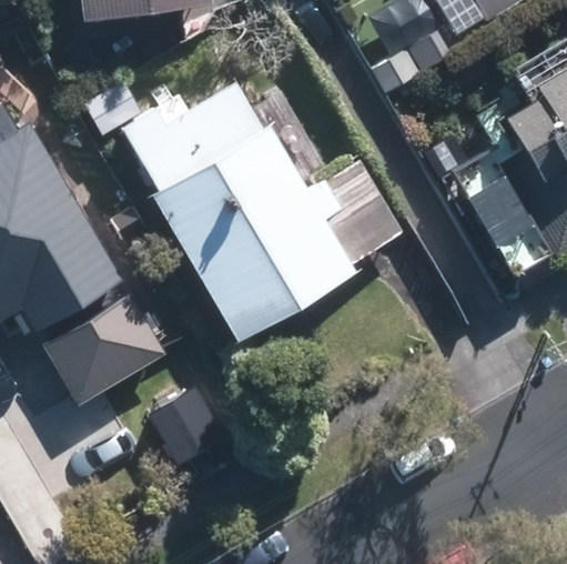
[(214,1),(214,0),(78,0),(81,17),(214,1)]
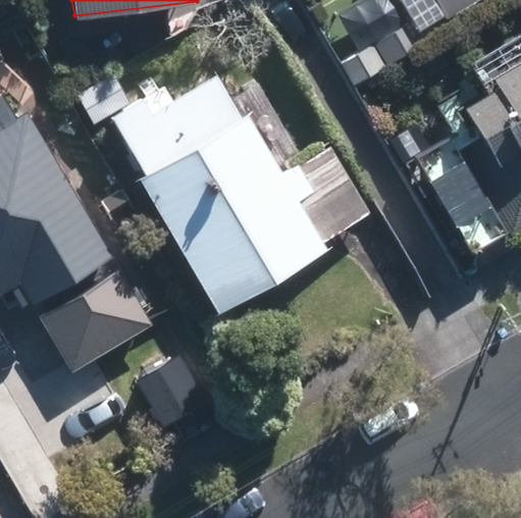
[(520,0),(501,0),(507,11),(520,1),(520,0)]
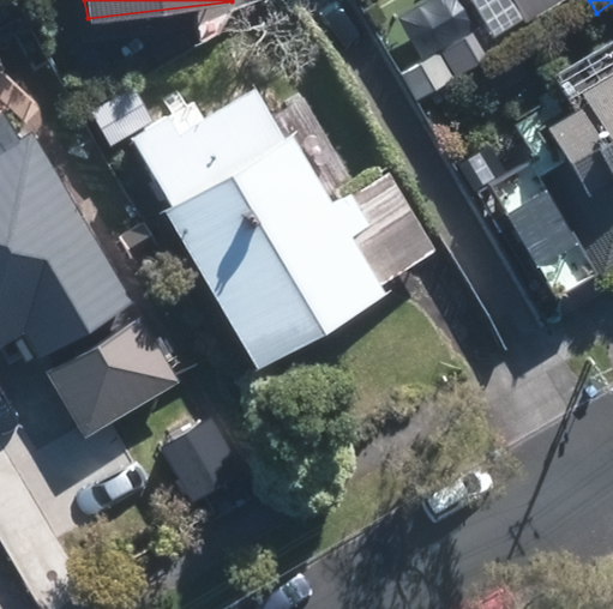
[(612,54),(568,82),(580,103),(587,98),(593,107),(571,121),(544,76),(516,91),(544,138),(481,174),(499,205),(490,212),(529,279),(581,249),(602,283),(612,276),(612,54)]
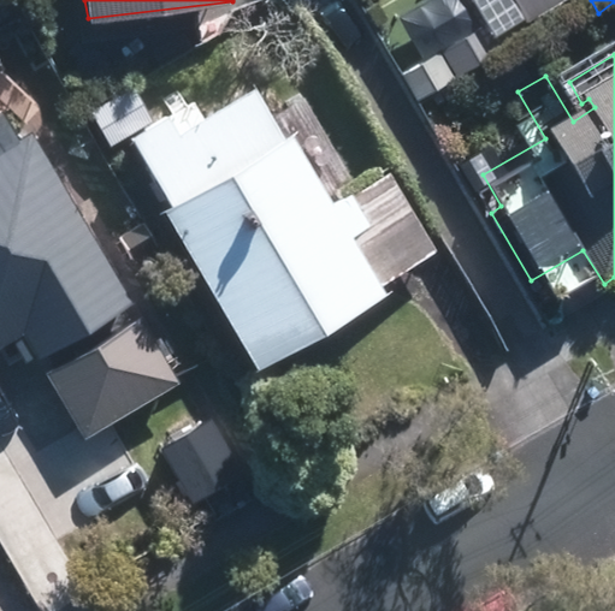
[(100,143),(145,116),(125,83),(81,111),(100,143)]
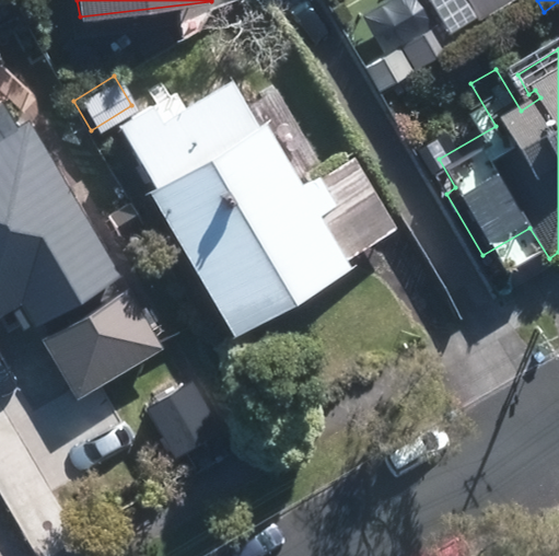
[(300,186),(266,128),(259,130),(233,83),(162,124),(153,109),(121,127),(159,192),(153,195),(234,339),(349,274),(342,264),(393,235),(352,163),(317,182),(315,178),(300,186)]
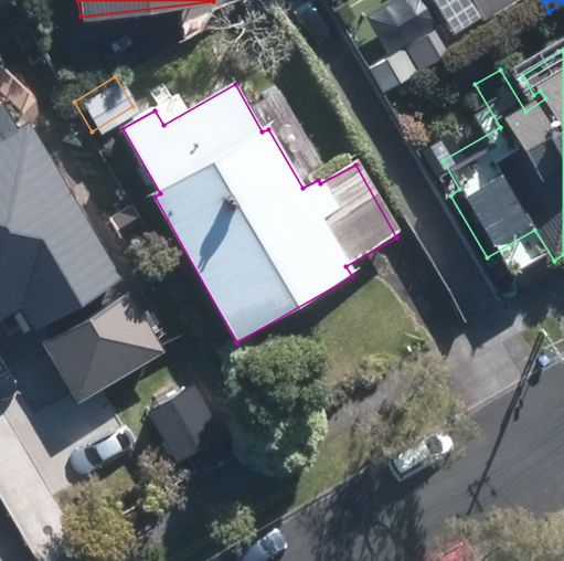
[(104,263),(27,127),(13,136),(0,113),(0,321),(23,309),(77,403),(158,357),(104,263)]
